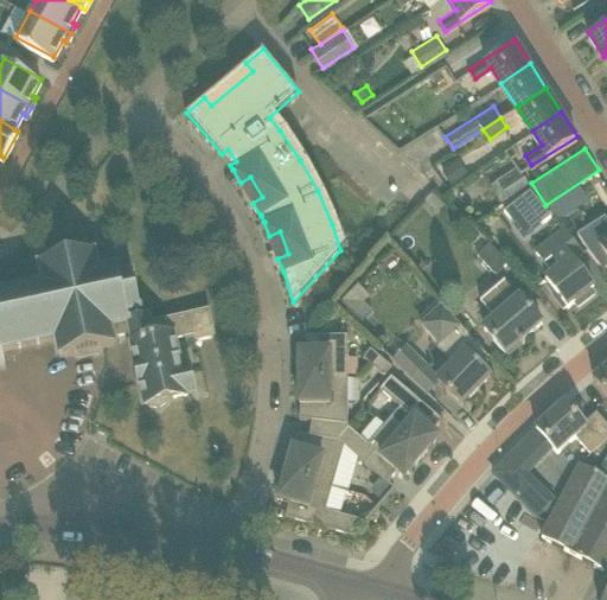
[(468,171),(460,158),(443,168),(452,182),(468,171)]
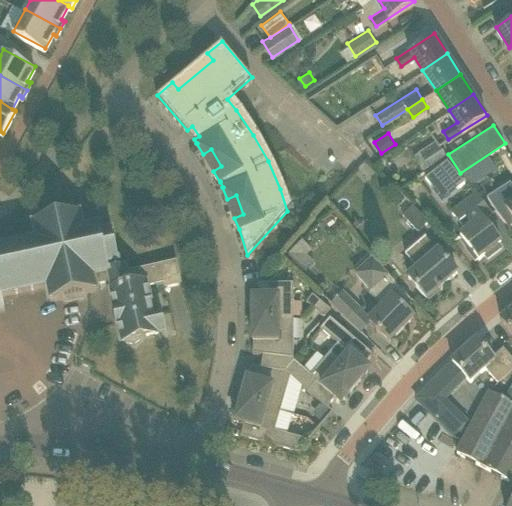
[(425,167),(447,154),(440,143),(422,154),(419,149),(412,153),(421,167),(425,167)]
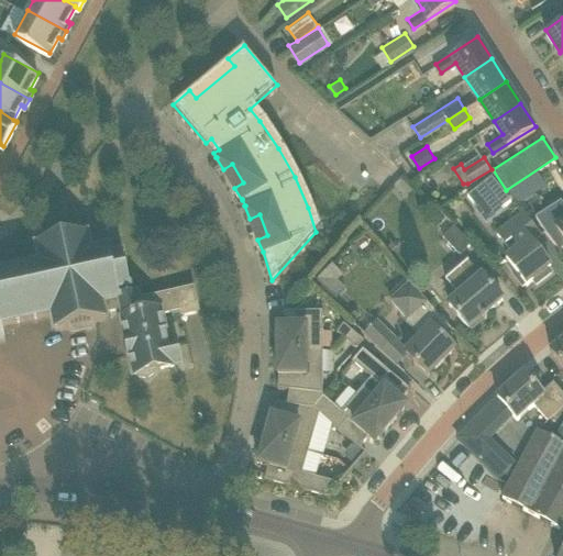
[(511,197),(493,173),(468,191),(477,204),(490,195),(499,207),(511,197)]
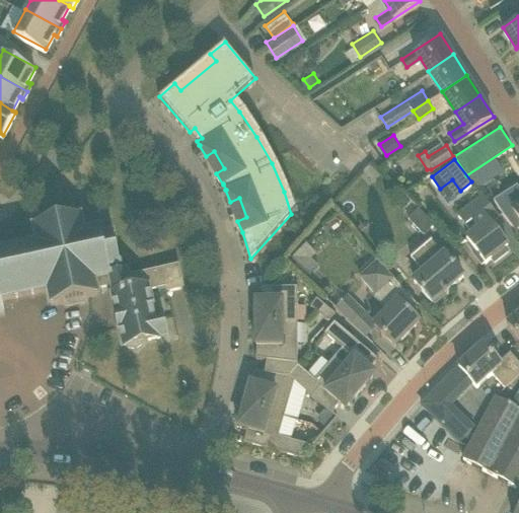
[(511,204),(518,216),(518,188),(506,197),(511,204)]
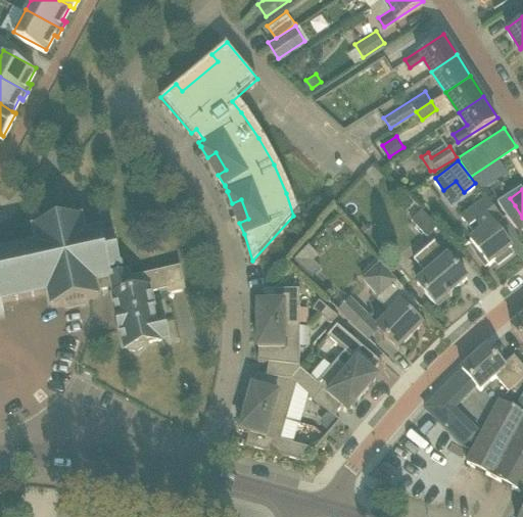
[(470,237),(479,248),(476,250),(485,263),(488,261),(489,262),(494,257),(497,261),(513,249),(510,246),(512,244),(493,221),(503,215),(487,195),(486,195),(485,195),(462,213),(476,232),(470,237)]
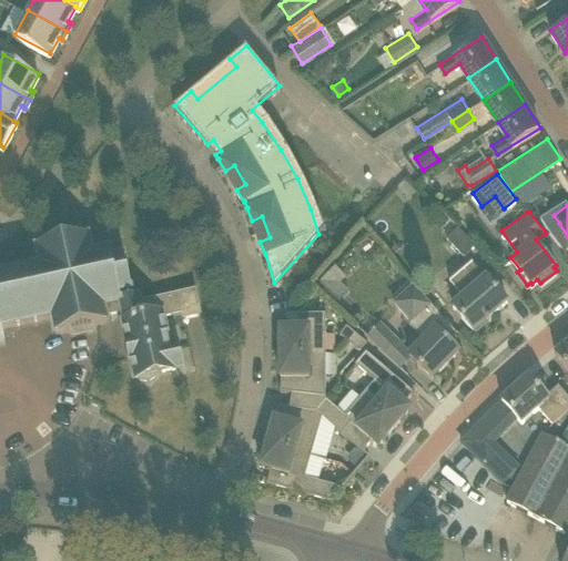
[(475,243),(457,225),(446,236),(464,254),(475,243)]
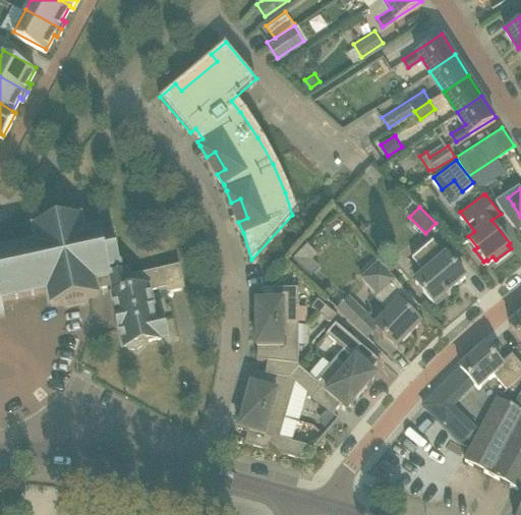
[(169,288),(170,288),(183,285),(179,263),(124,275),(113,229),(102,231),(100,223),(84,227),(83,222),(81,213),(66,216),(65,212),(48,216),(48,220),(34,223),(37,239),(22,242),(21,239),(20,239),(20,242),(7,245),(6,242),(4,242),(5,246),(0,246),(0,312),(5,311),(2,297),(15,294),(16,298),(18,297),(17,294),(32,291),(33,294),(35,294),(34,291),(47,288),(51,304),(66,300),(67,304),(84,299),(83,296),(99,292),(98,287),(112,284),(125,344),(127,343),(127,346),(136,347),(143,343),(143,340),(166,334),(159,302),(153,303),(150,288),(167,283),(169,288)]
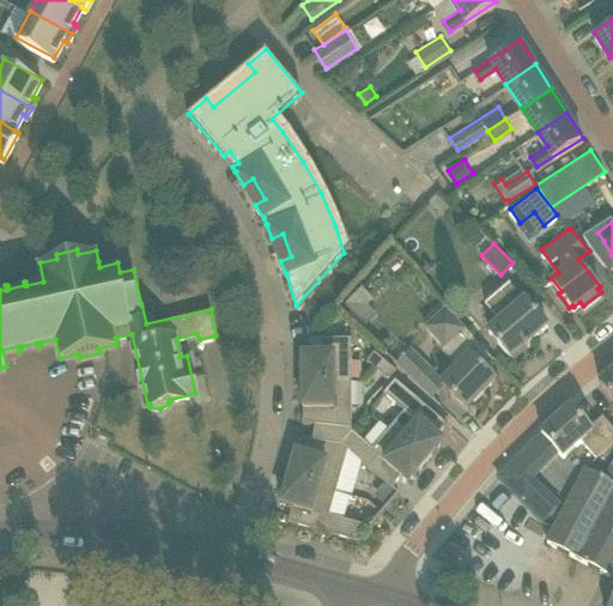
[(489,328),(510,353),(511,353),(514,357),(529,343),(527,339),(547,322),(526,296),(525,297),(509,279),(485,300),(501,317),(489,328)]
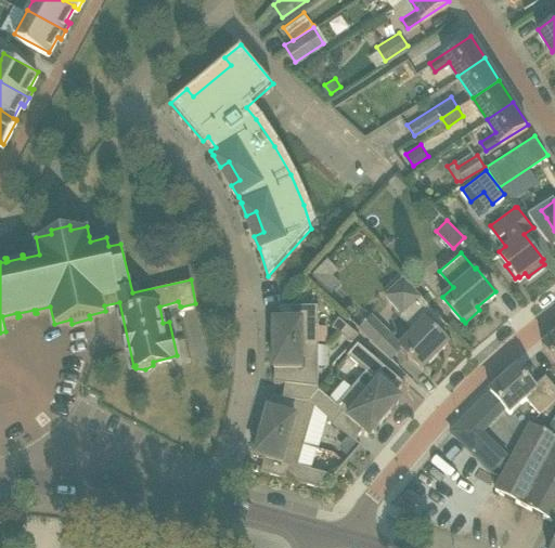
[(400,344),(422,366),(448,339),(438,329),(447,322),(402,273),(401,274),(403,276),(385,292),(401,311),(400,313),(415,329),(400,344)]
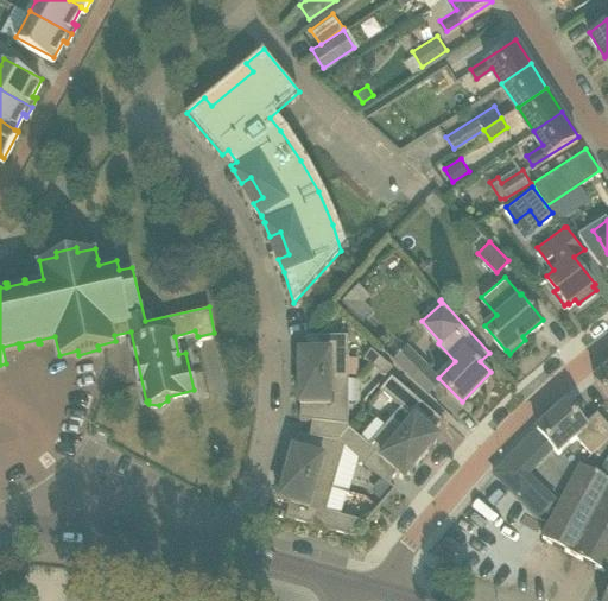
[(297,373),(297,374),(348,374),(348,333),(306,333),(306,347),(301,347),(301,373),(297,373)]
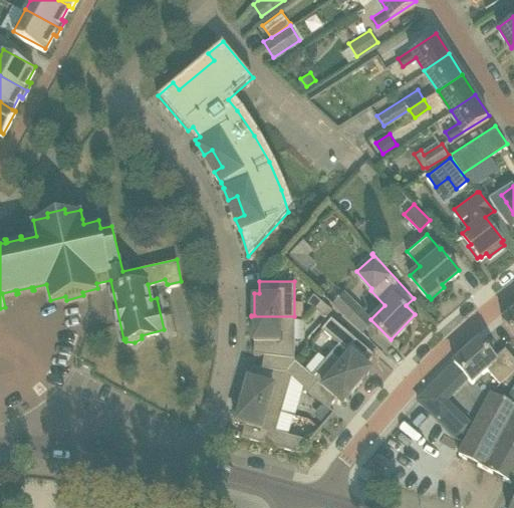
[(344,288),(332,301),(349,318),(361,305),(344,288)]
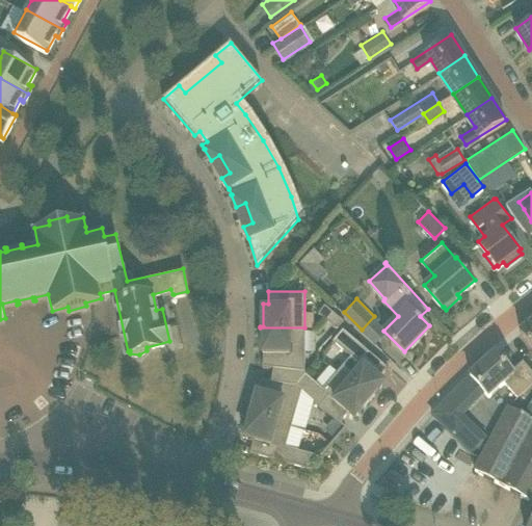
[(327,318),(334,310),(325,303),(318,311),(327,318)]
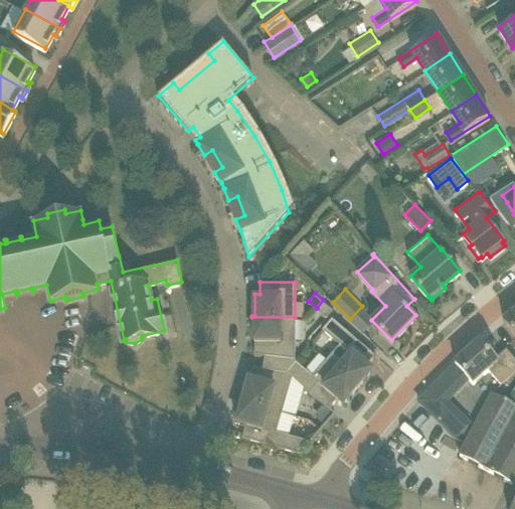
[(332,308),(323,300),(317,308),(326,316),(332,308)]
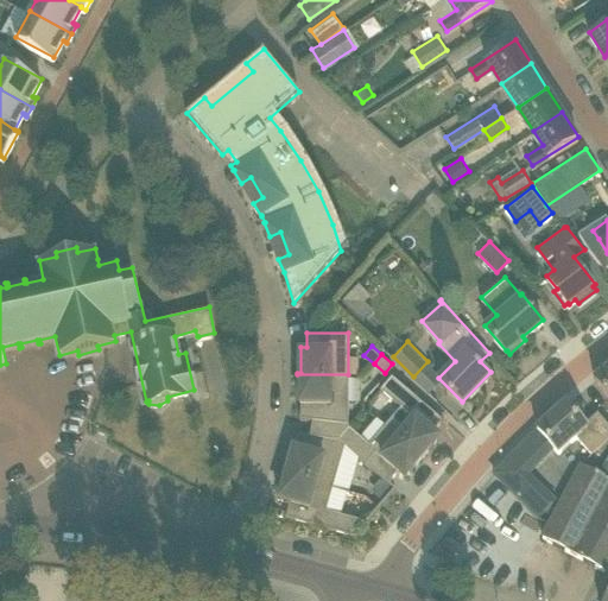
[(607,365),(595,375),(607,392),(607,365)]
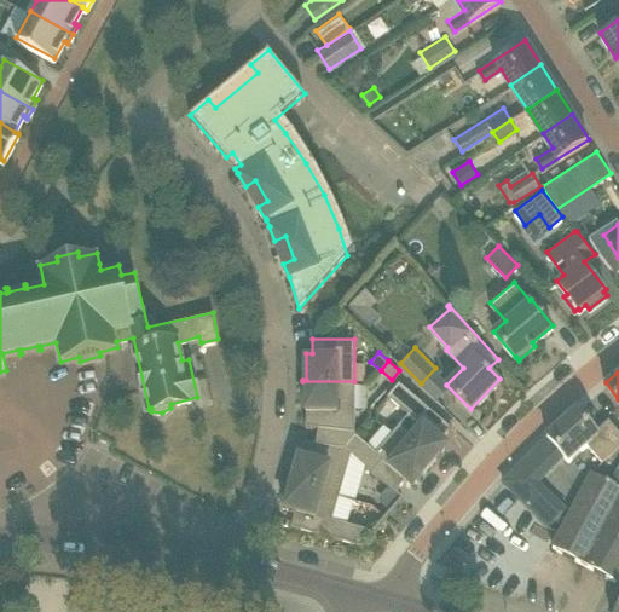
[(409,411),(392,431),(432,463),(431,462),(447,442),(440,436),(450,423),(399,380),(387,393),(409,411)]
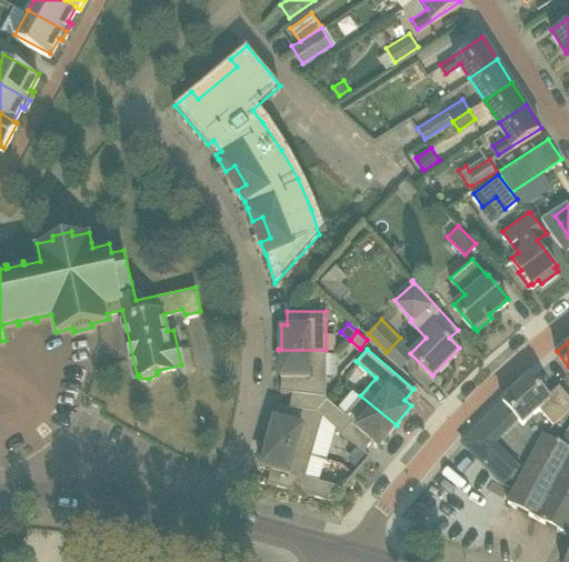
[(326,395),(326,350),(278,350),(278,351),(281,351),(281,375),(282,375),(280,389),(292,390),(326,395)]
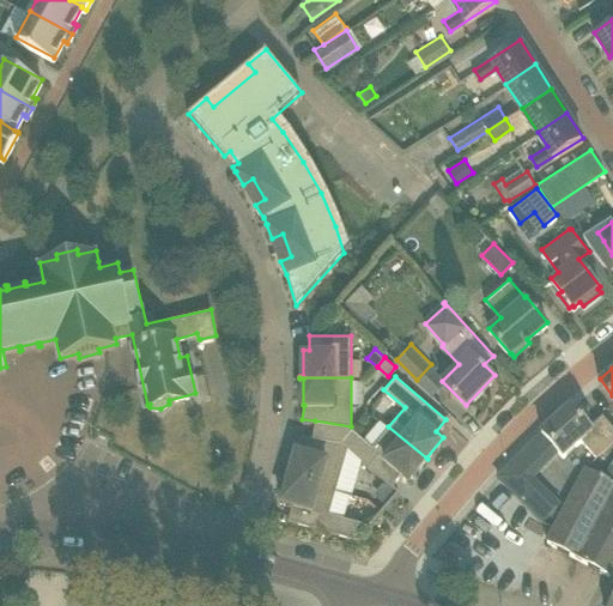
[(596,455),(612,440),(612,423),(602,412),(589,424),(570,404),(541,430),(563,454),(581,438),(596,455)]
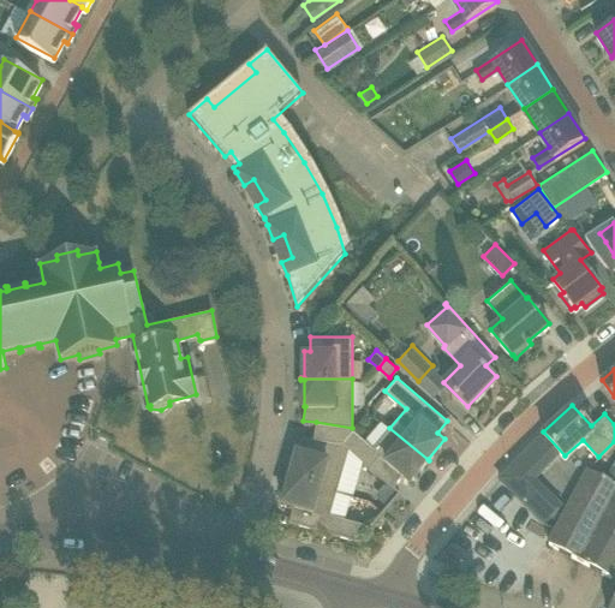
[(336,489),(348,448),(341,441),(352,428),(316,422),(314,437),(302,435),(298,449),(291,475),(288,475),(287,475),(336,489)]
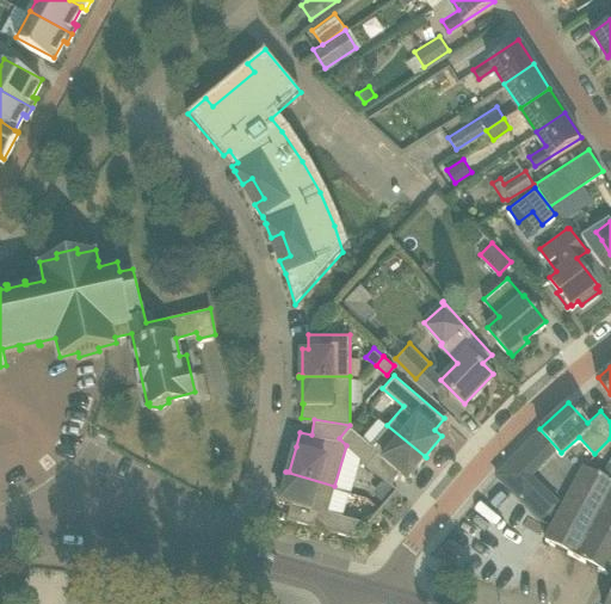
[(425,458),(426,457),(387,425),(371,443),(350,425),(339,438),(346,445),(389,482),(400,470),(407,476),(424,457),(425,458)]
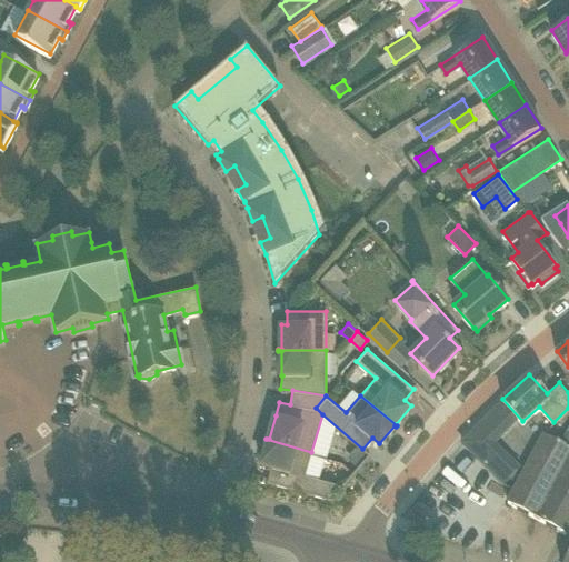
[(545,432),(508,500),(567,531),(568,525),(568,422),(559,440),(545,432)]
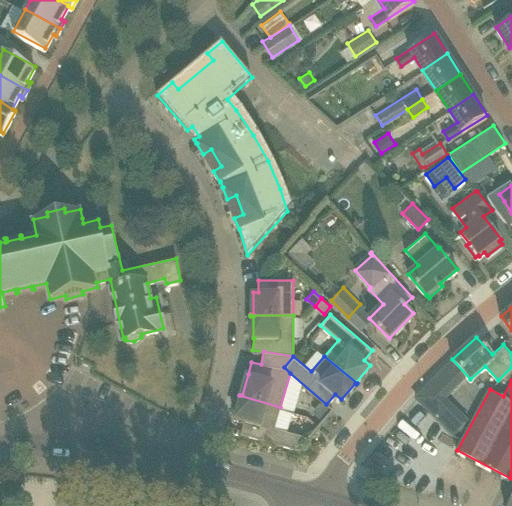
[(280,407),(239,395),(239,396),(241,396),(235,418),(244,420),(241,432),(298,449),(309,436),(275,427),(280,407)]
